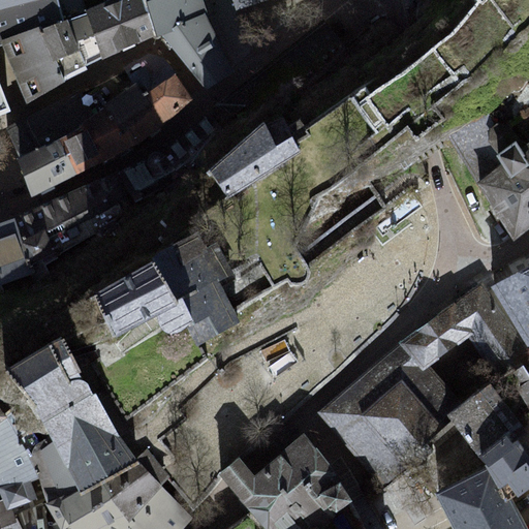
[(0,0),(0,45),(1,45),(0,41),(0,40),(63,22),(57,0),(0,0)]
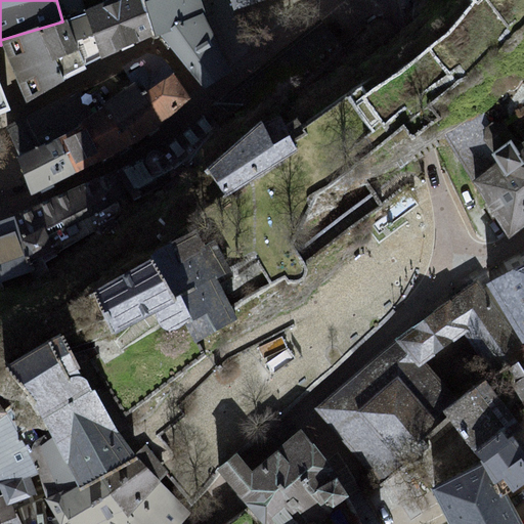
[(107,0),(84,9),(85,14),(68,20),(84,64),(101,57),(102,59),(154,35),(143,0),(107,0)]
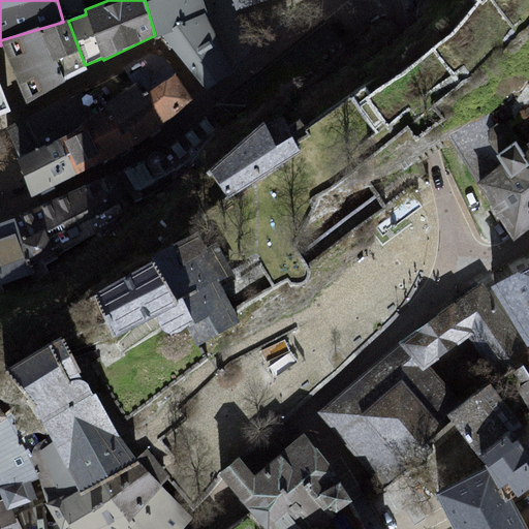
[(145,0),(155,35),(163,35),(207,90),(235,71),(208,19),(200,0),(145,0)]
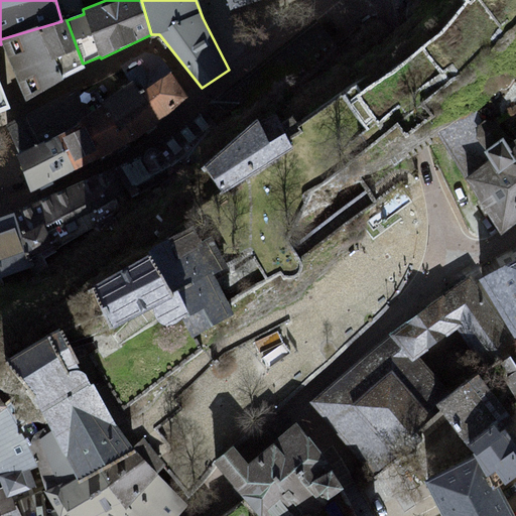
[(226,0),(229,10),(258,0),(226,0)]
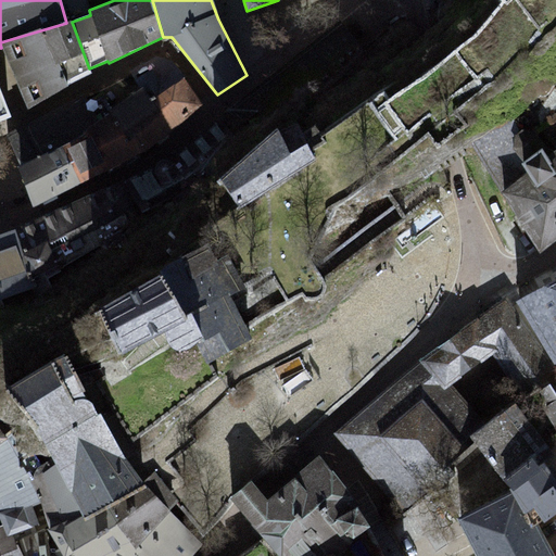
[(89,68),(72,22),(66,23),(0,42),(0,43),(1,48),(28,110),(70,88),(66,79),(89,68)]
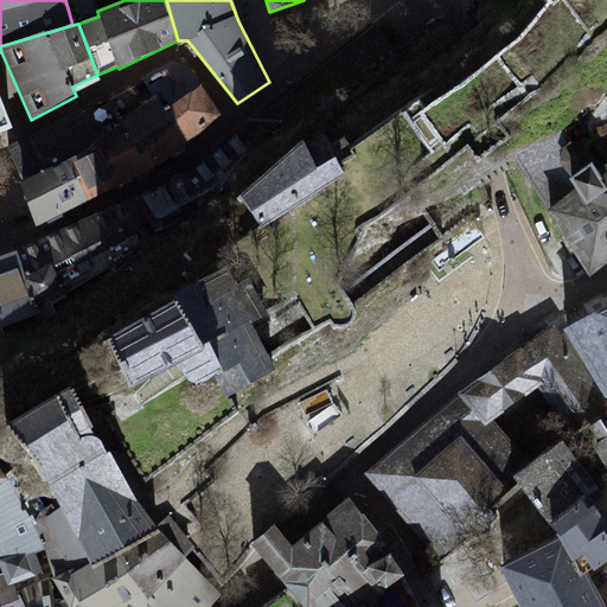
[(170,62),(141,76),(154,97),(157,95),(166,108),(200,84),(189,68),(170,62)]
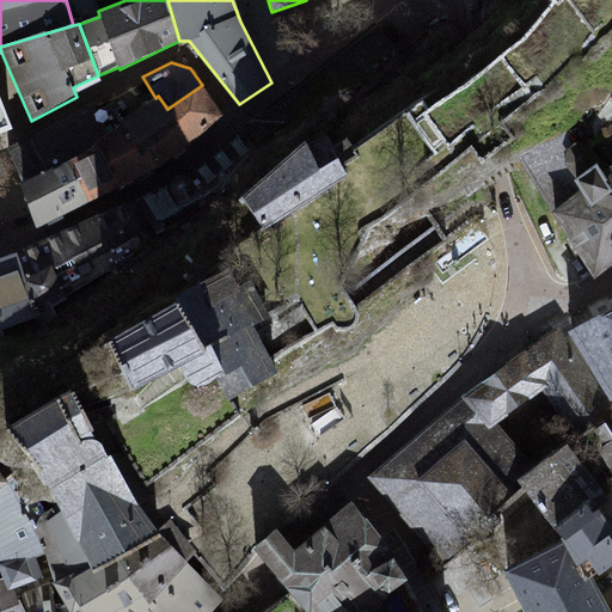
[(0,140),(20,132),(0,73),(0,140)]
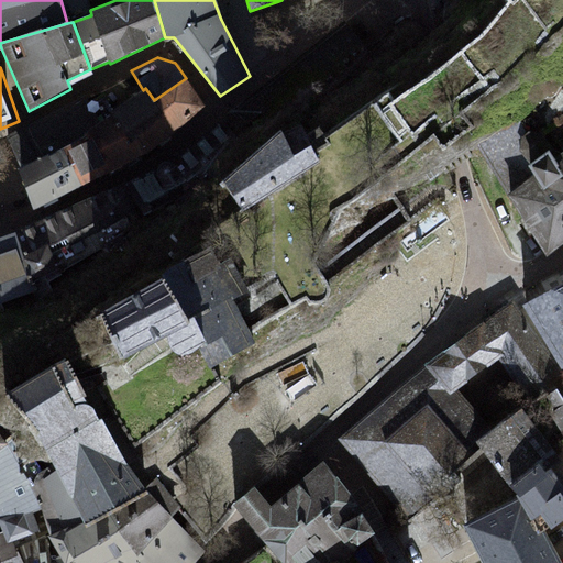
[(186,78),(154,100),(163,116),(138,136),(150,153),(206,106),(186,78)]
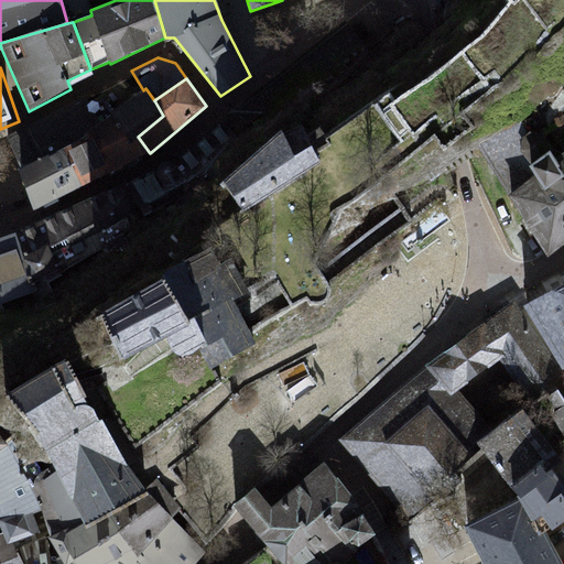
[(89,131),(93,139),(109,173),(111,176),(142,160),(150,153),(138,137),(163,116),(154,100),(145,88),(143,90),(111,115),(101,121),(89,131)]
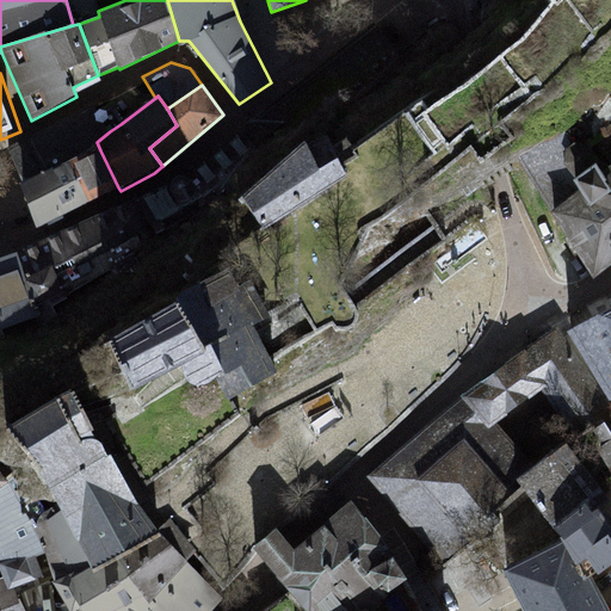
[(6,148),(20,183),(53,166),(54,168),(72,159),(74,164),(100,150),(97,142),(110,131),(92,104),(6,148)]
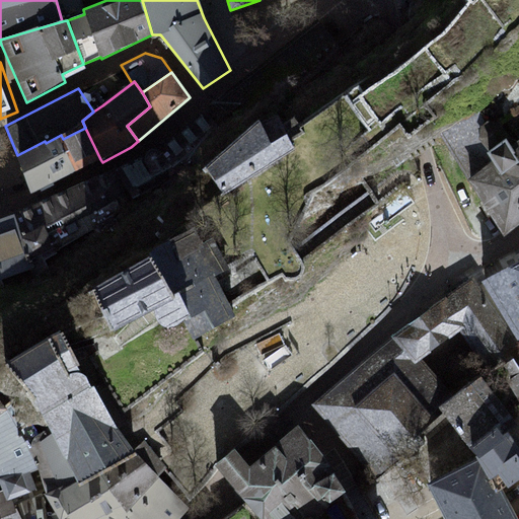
[(144,155),(122,166),(134,188),(138,187),(140,190),(186,163),(249,106),(213,102),(165,143),(144,155)]
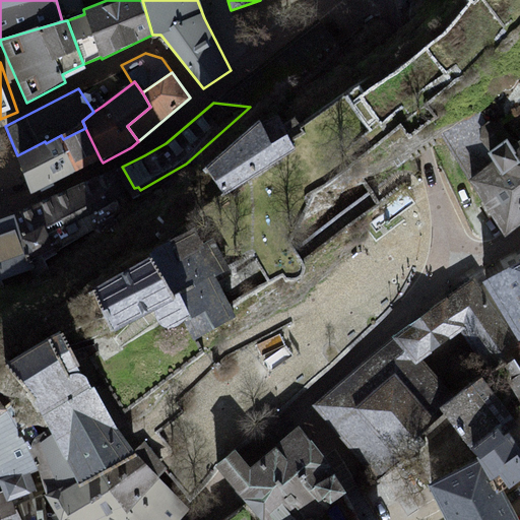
[(442,134),(468,181),(516,143),(501,123),(486,123),(479,112),(442,134)]
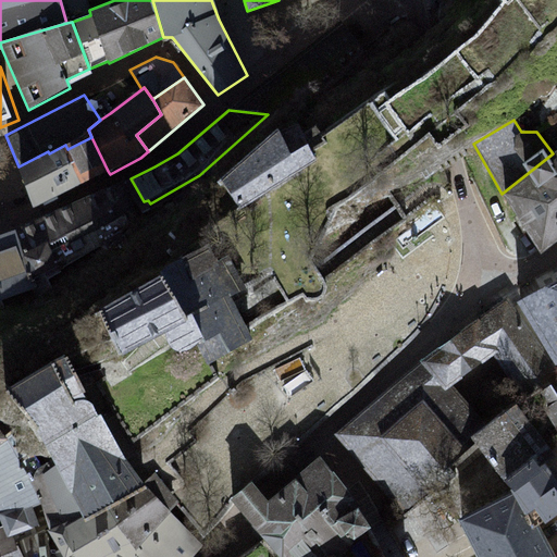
[(239,209),(317,160),(307,144),(297,123),(281,133),(279,128),(220,180),(239,209)]
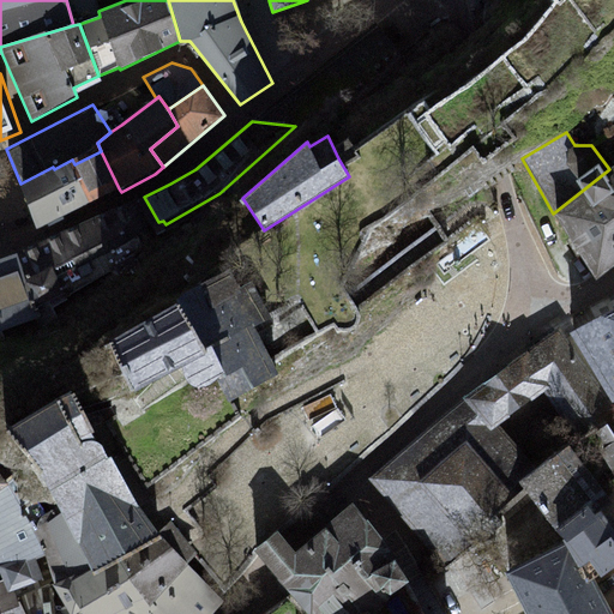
[(119,188),(101,151),(74,164),(92,200),(119,188)]
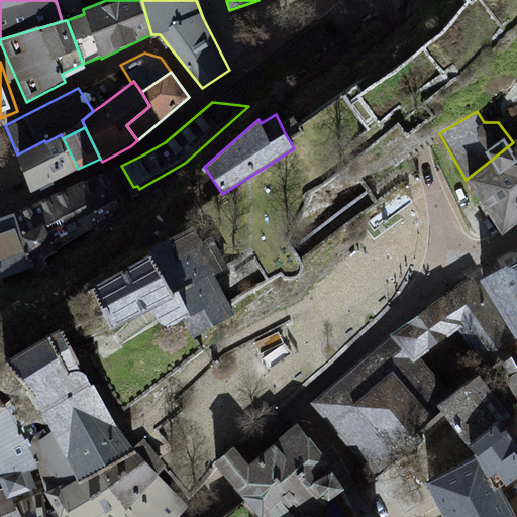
[(44,140),(17,154),(30,193),(78,169),(63,138),(61,134),(45,142),(44,140)]
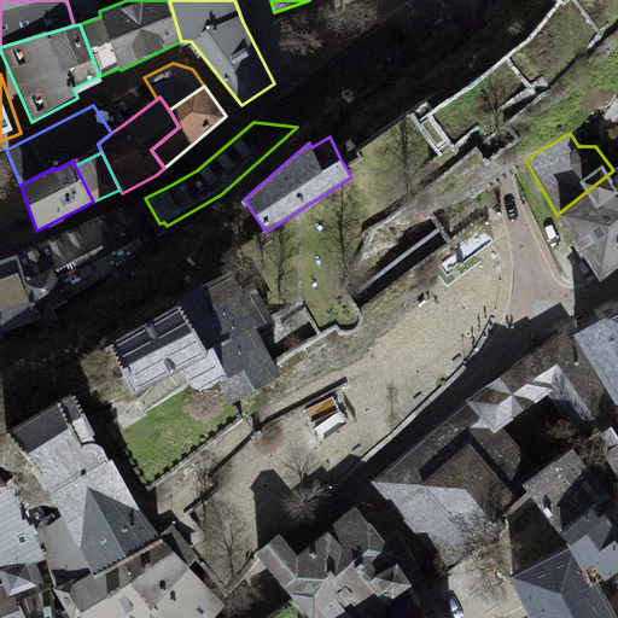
[(557,215),(599,281),(617,266),(617,167),(613,170),(557,215)]
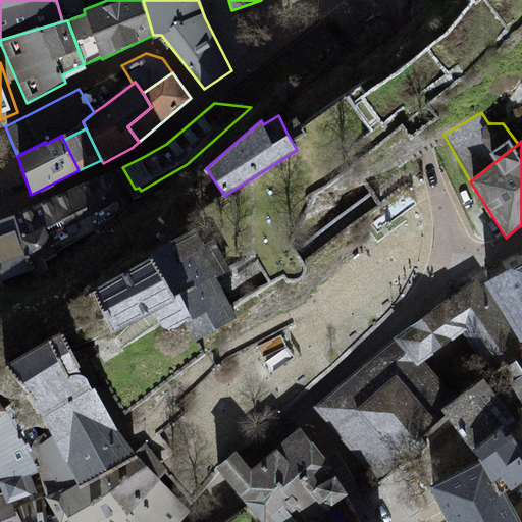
[(122,167),(13,214),(28,253),(33,269),(34,270),(36,276),(50,269),(45,262),(129,215),(123,205),(143,195),(141,191),(139,188),(135,189),(122,167)]
